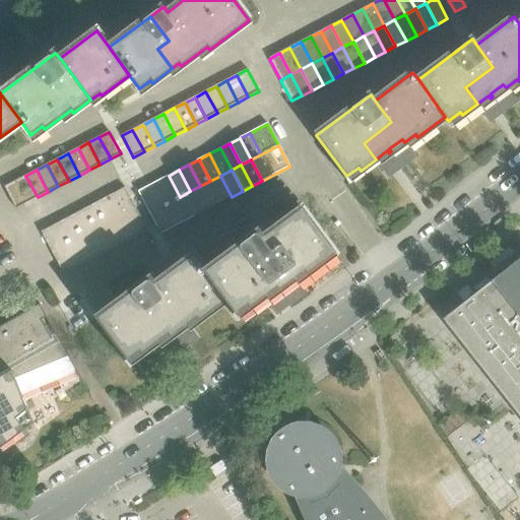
[(38,197),(25,176),(15,182),(26,203),(38,197)]
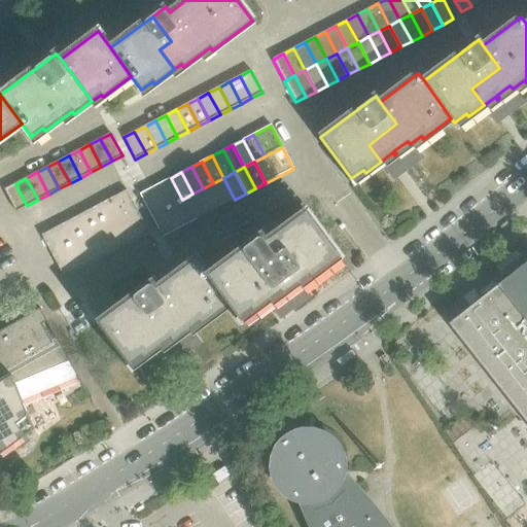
[(182,200),(171,178),(161,183),(172,205),(182,200)]
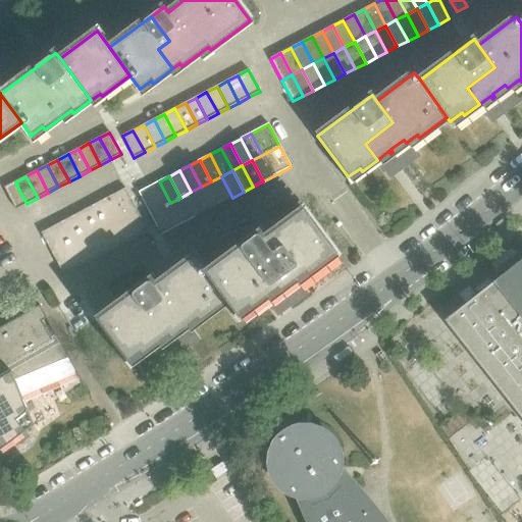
[(232,198),(221,176),(211,181),(222,203),(232,198)]
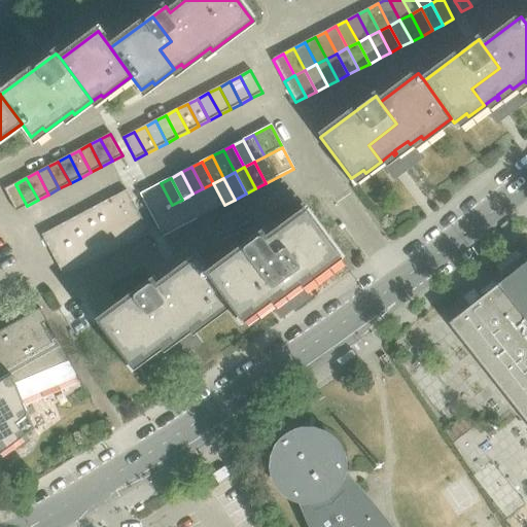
[(172,205),(161,183),(151,188),(163,210),(172,205)]
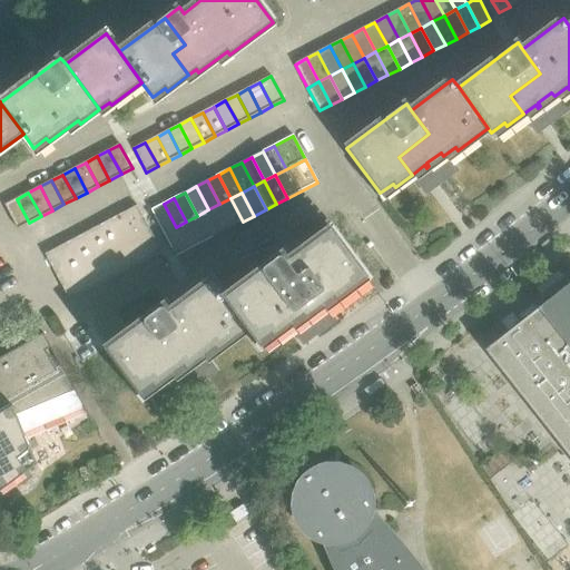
[(243,222),(231,198),(219,204),(232,227),(243,222)]
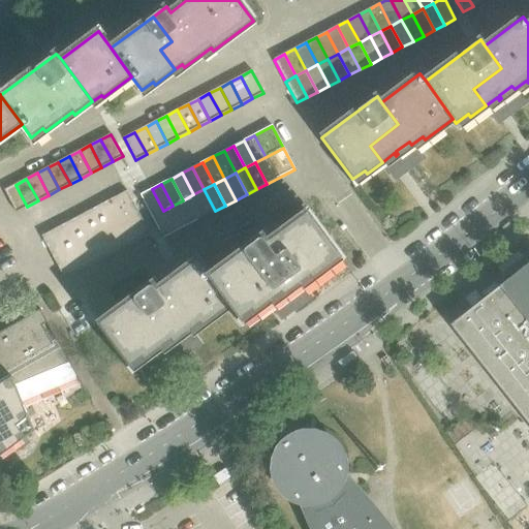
[(27,207),(16,185),(4,190),(16,213),(27,207)]
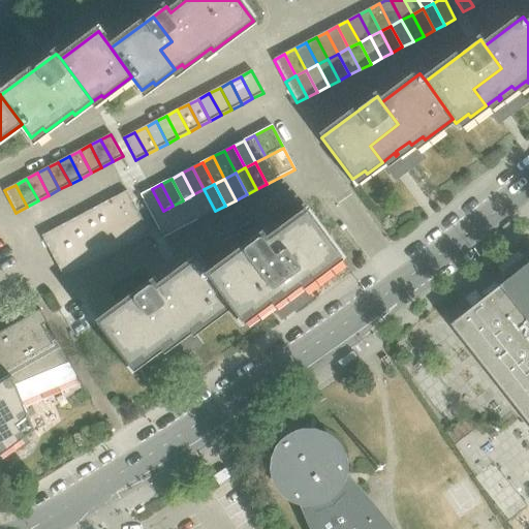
[(163,211),(152,189),(141,195),(152,217),(163,211)]
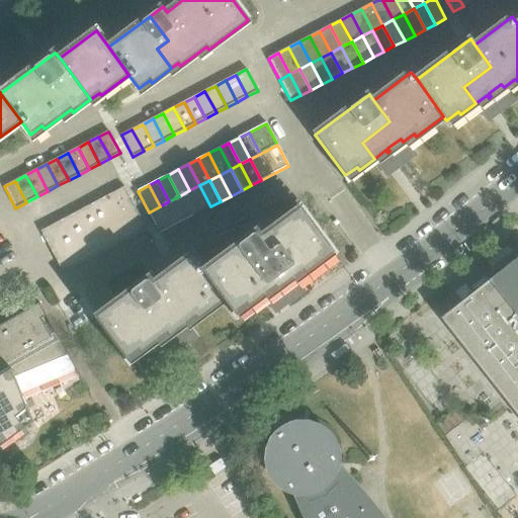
[(210,206),(199,185),(189,190),(200,211),(210,206)]
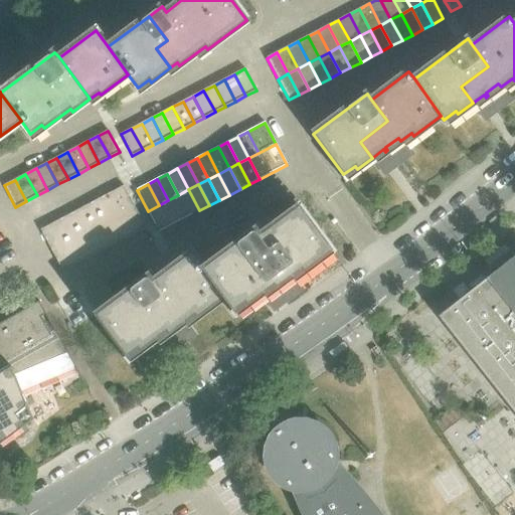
[(135,207),(124,186),(114,191),(125,212),(135,207)]
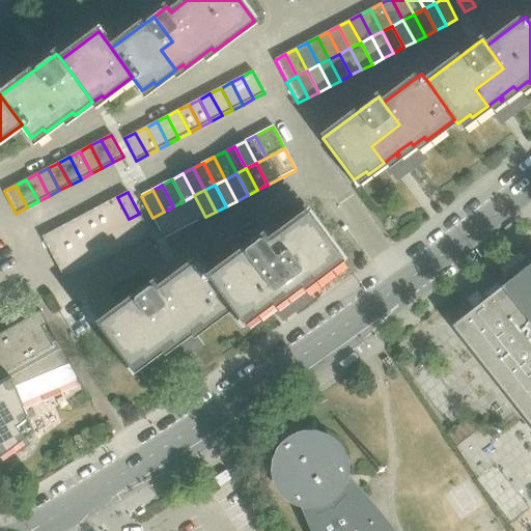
[(205,217),(194,195),(184,201),(195,223),(205,217)]
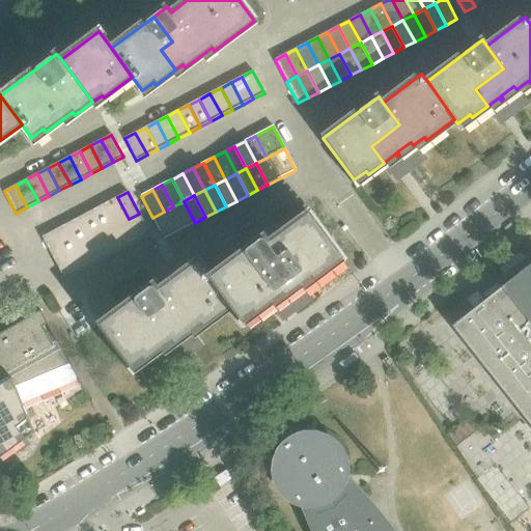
[(129,219),(117,197),(106,203),(117,225),(129,219)]
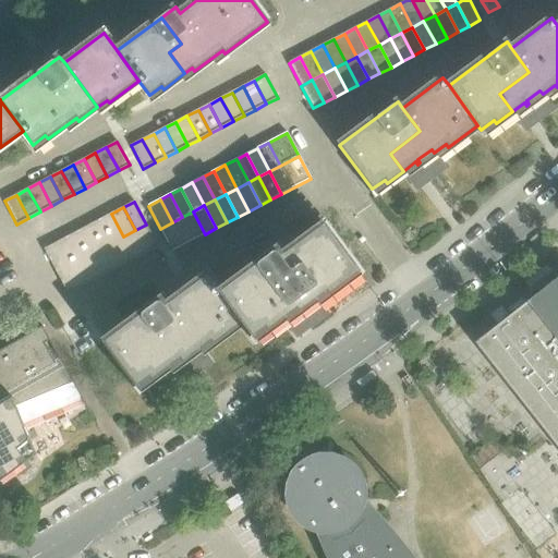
[(205,234),(193,211),(182,217),(194,240),(205,234)]
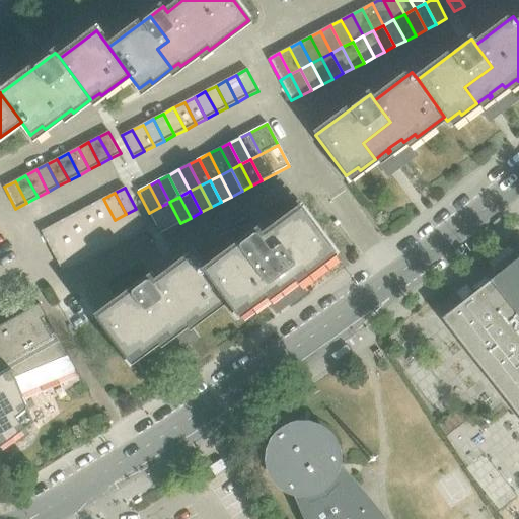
[(115,220),(103,199),(93,204),(104,225),(115,220)]
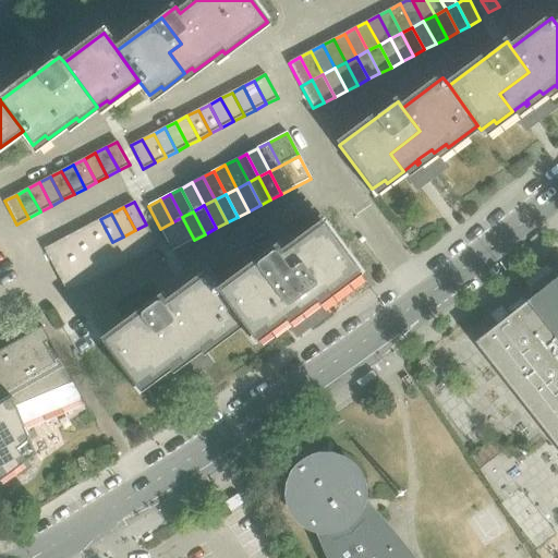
[(194,240),(182,217),(172,222),(184,245),(194,240)]
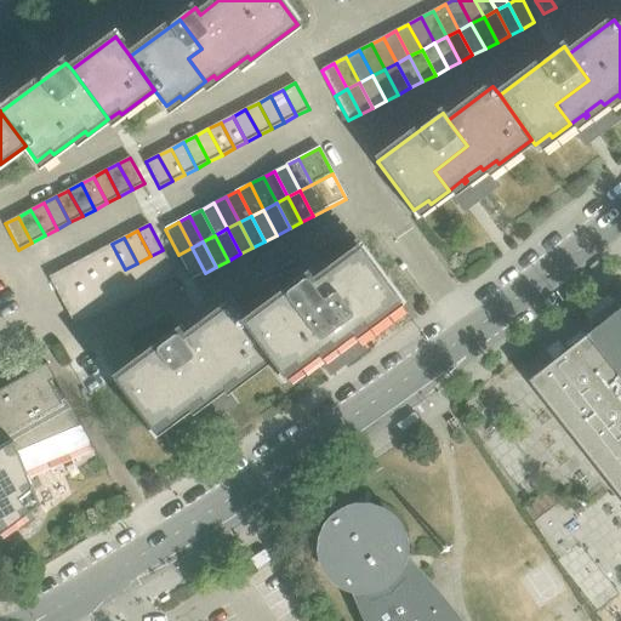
[(125,269),(112,244),(100,251),(113,277),(125,269)]
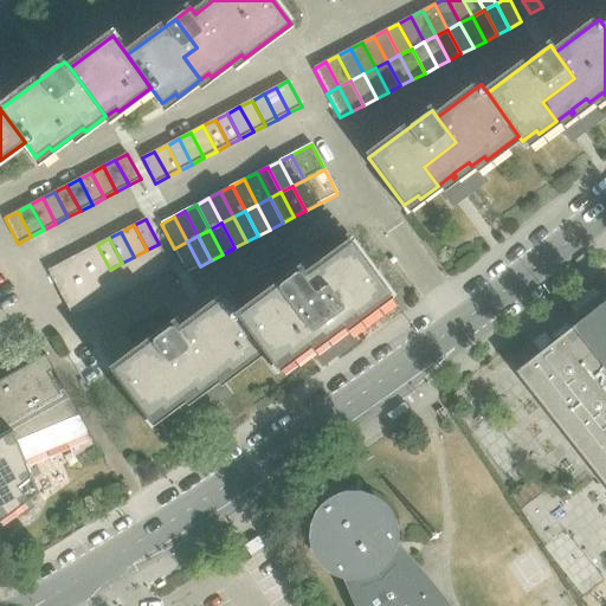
[(200,266),(187,242),(174,249),(187,274),(200,266)]
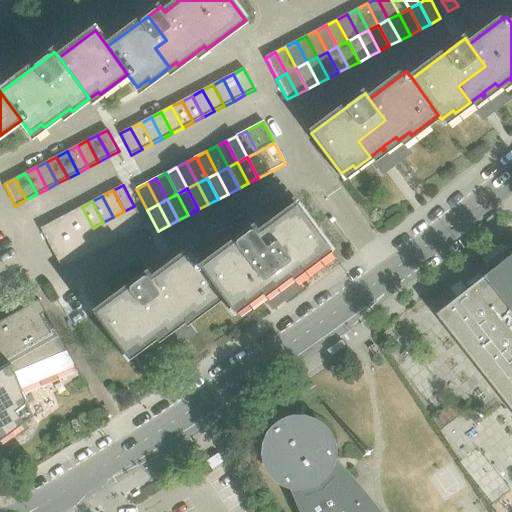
[(145,227),(134,206),(124,211),(135,232),(145,227)]
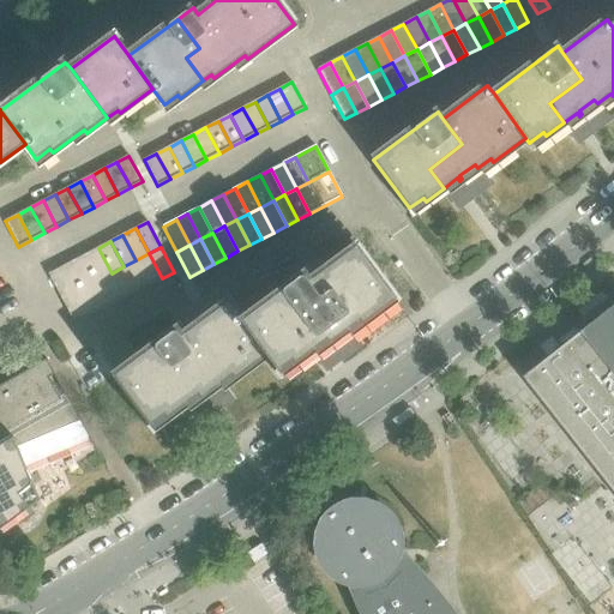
[(395,299),(356,247),(311,280),(348,329),(359,320),(361,324),(395,299)]
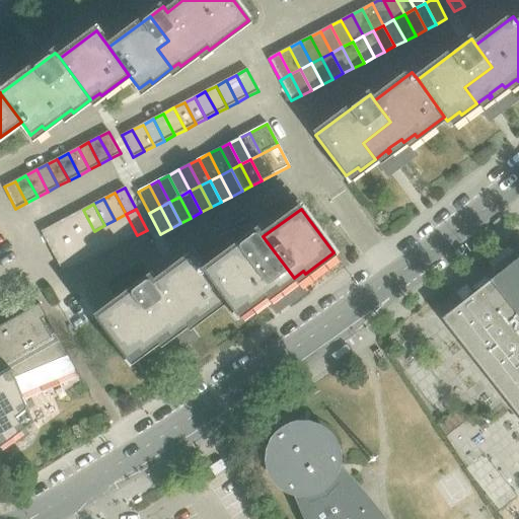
[(94,231),(83,210),(72,215),(84,236),(94,231)]
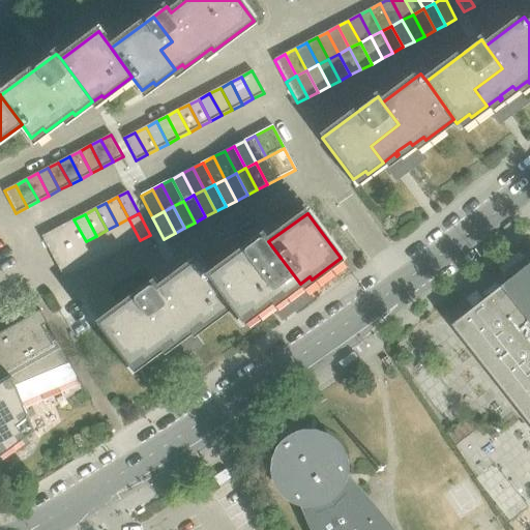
[(140,240),(128,218),(117,225),(129,246),(140,240)]
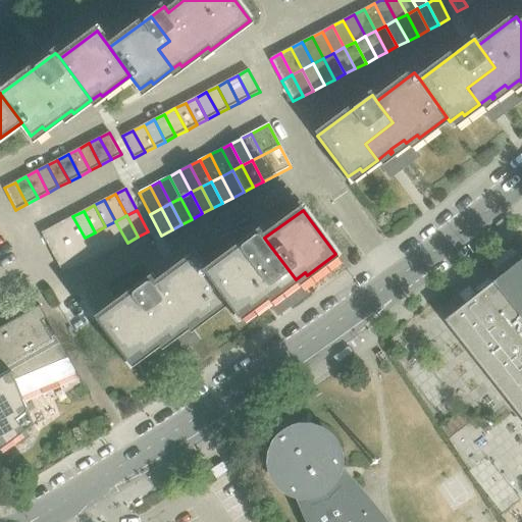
[(85,238),(72,216),(62,222),(73,244),(85,238)]
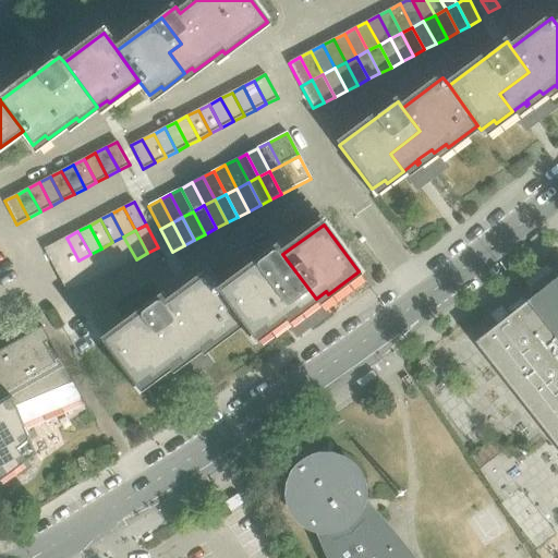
[(136,259),(123,237),(112,242),(124,265),(136,259)]
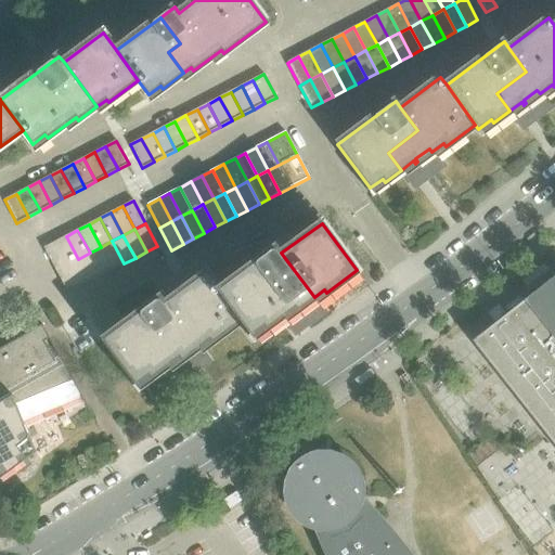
[(78,259),(66,236),(55,242),(67,265),(78,259)]
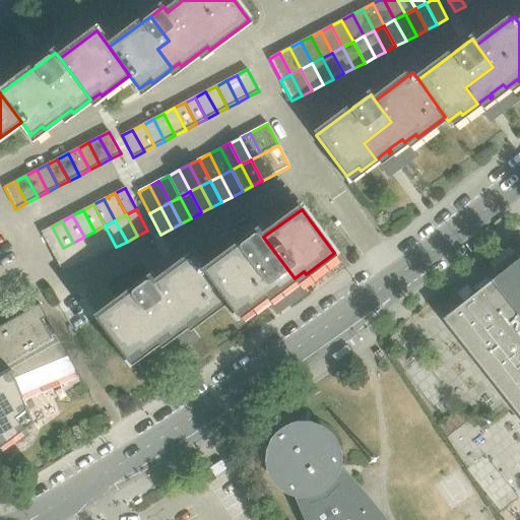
[(116,247),(105,225),(94,232),(106,253),(116,247)]
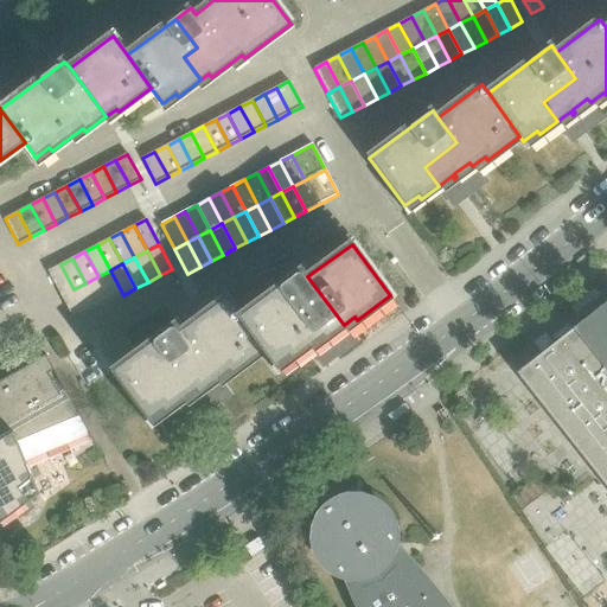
[(74,289),(61,264),(49,272),(62,296),(74,289)]
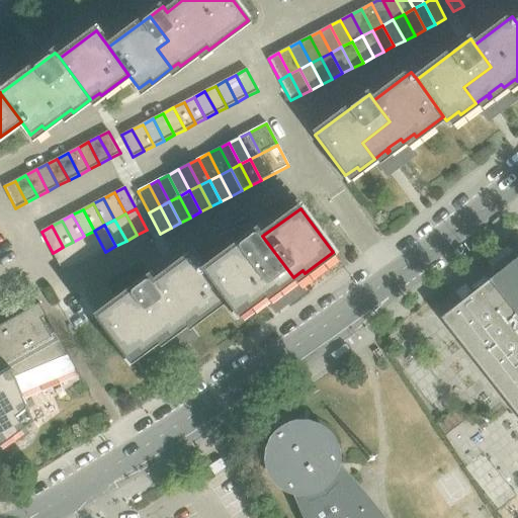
[(105,252),(94,231),(84,236),(95,257),(105,252)]
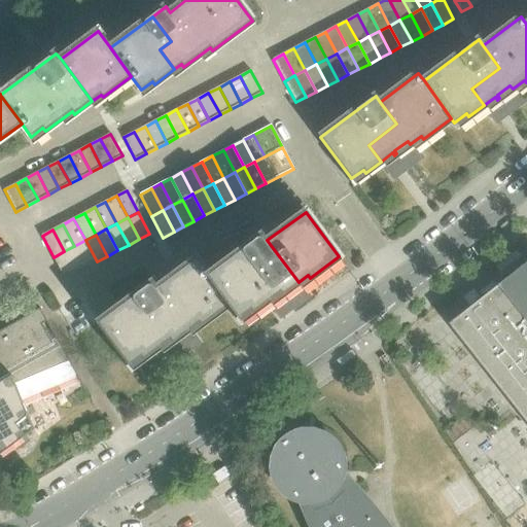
[(299,282),(267,240),(262,235),(247,246),(266,271),(256,278),(271,297),(279,291),(281,294),(299,282)]
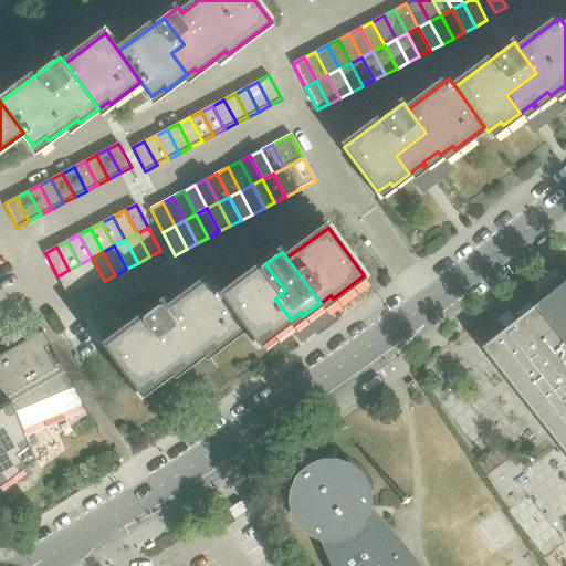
[(104,281),(92,258),(80,264),(92,287),(104,281)]
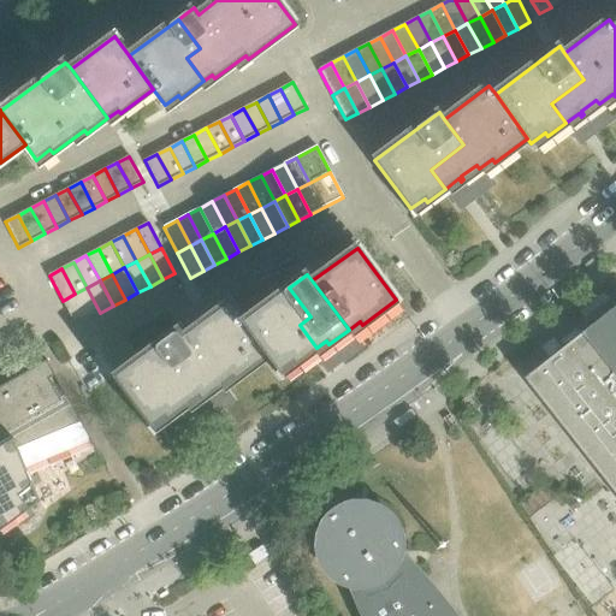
[(100,313),(87,288),(75,294),(88,319),(100,313)]
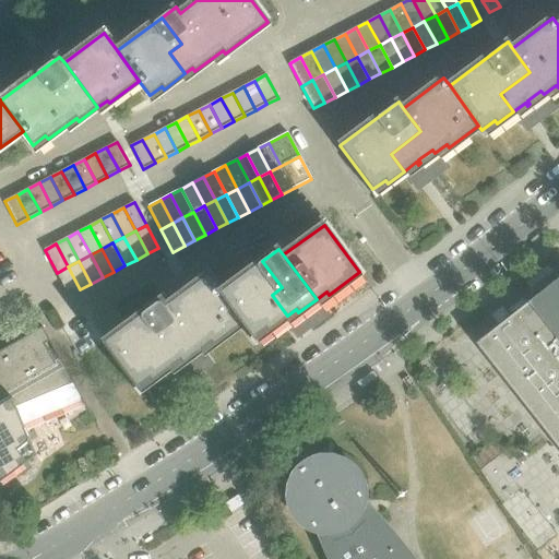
[(287,316),(272,295),(282,287),(262,261),(221,292),(242,322),(253,336),(265,328),(268,331),(287,316)]
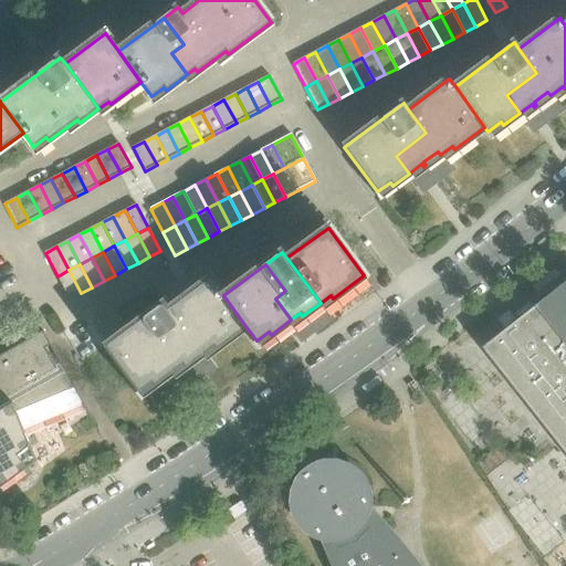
[(81,293),(69,270),(58,276),(70,300),(81,293)]
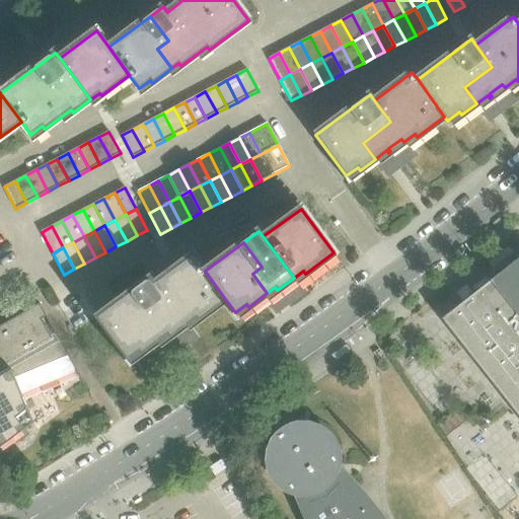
[(225,299),(205,271),(193,254),(155,283),(151,277),(135,289),(154,314),(144,321),(158,341),(167,334),(169,337),(196,317),(198,319),(225,299)]
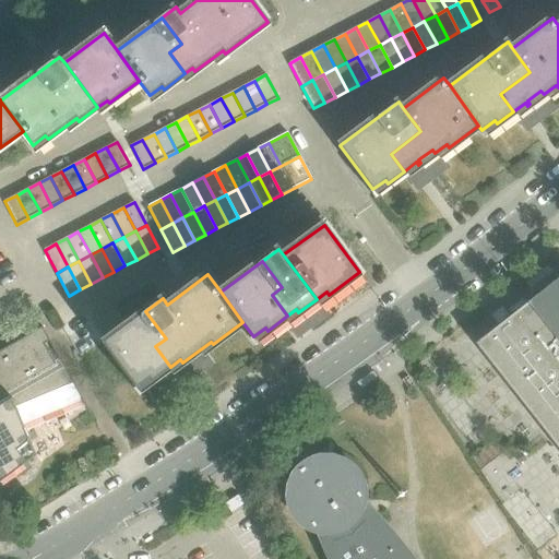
[(558,277),(476,344),(558,449),(558,277)]
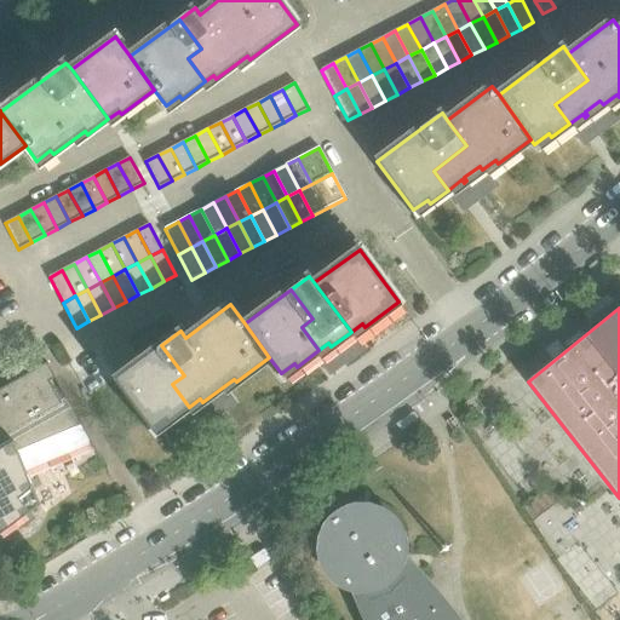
[(189,407),(172,384),(184,375),(161,345),(115,379),(151,429),(166,418),(168,422),(189,407)]
